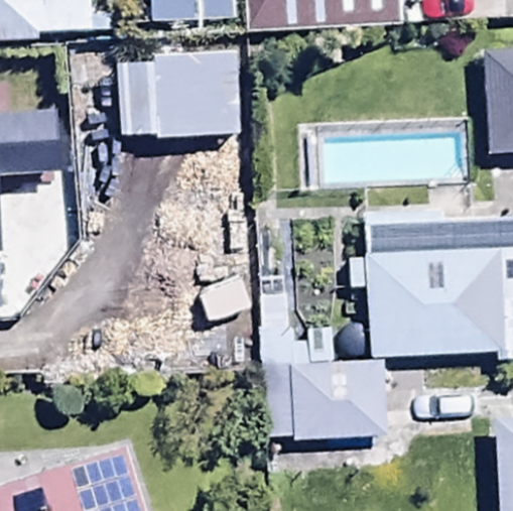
[(0,0),(0,37),(38,37),(38,31),(115,29),(114,10),(91,11),(90,0),(0,0)]
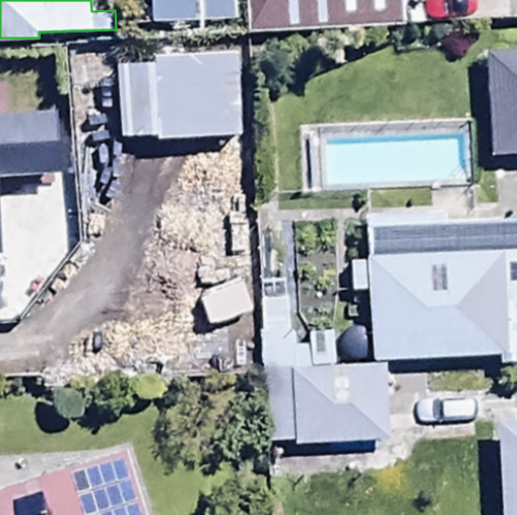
[(243,0),(246,29),(409,20),(407,0),(243,0)]
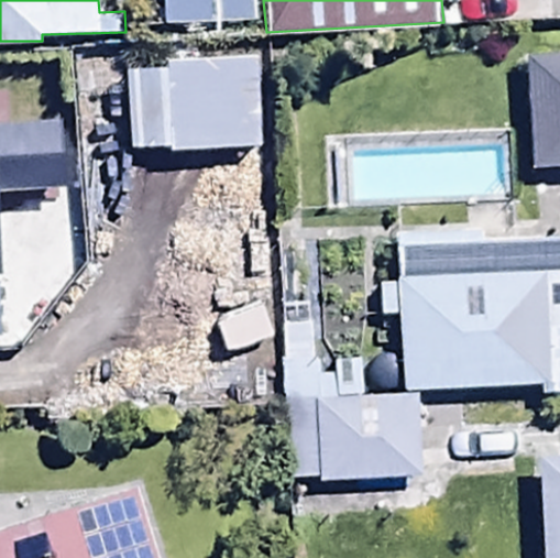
[(262,3),(165,2),(163,107),(261,108),(262,3)]
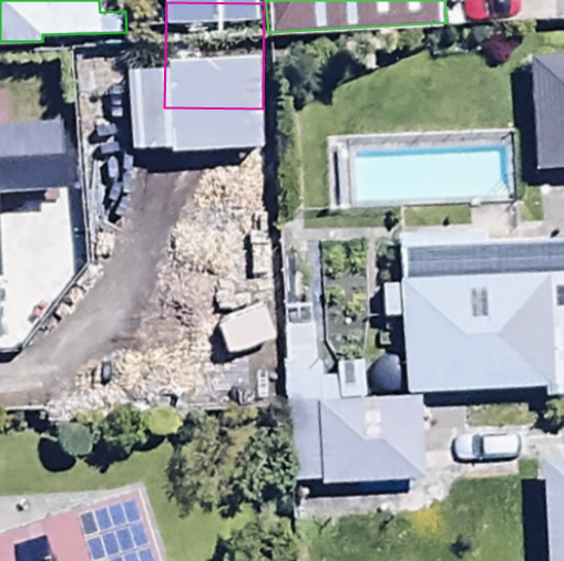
[(563,60),(531,63),(536,163),(563,160),(563,60)]
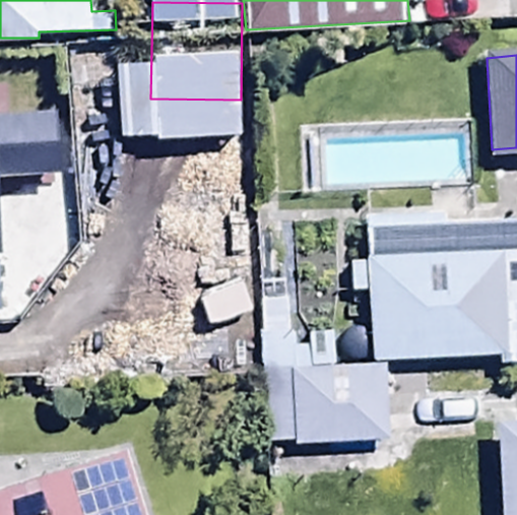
[(0,327),(9,327),(8,244),(56,242),(53,187),(63,186),(60,122),(0,124),(0,327)]
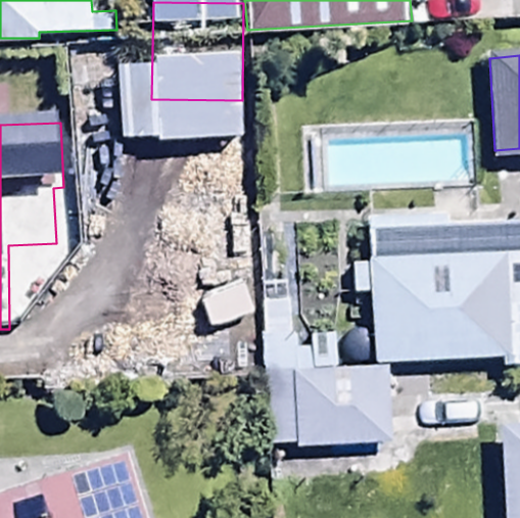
[(385,363),(387,370),(519,362),(519,216),(478,219),(476,186),(430,189),(432,212),(368,216),(370,256),(353,257),(356,291),(371,290),(375,363),(385,363)]
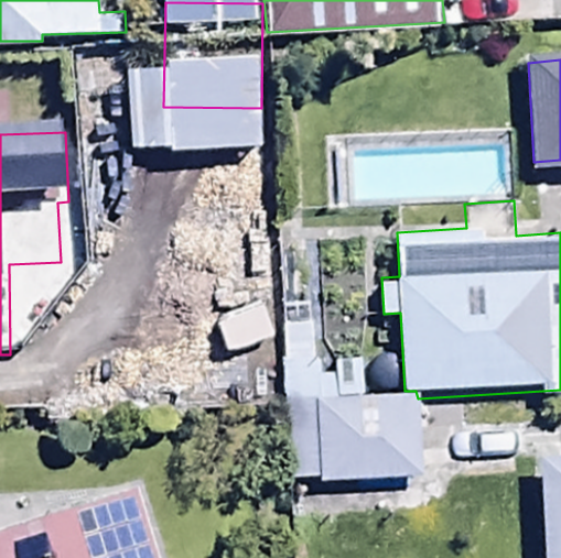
[(416,391),(405,391),(367,394),(364,352),(336,354),(337,372),(323,373),(322,361),(315,361),(314,337),(281,339),(290,484),(422,476),(418,398),(416,391)]
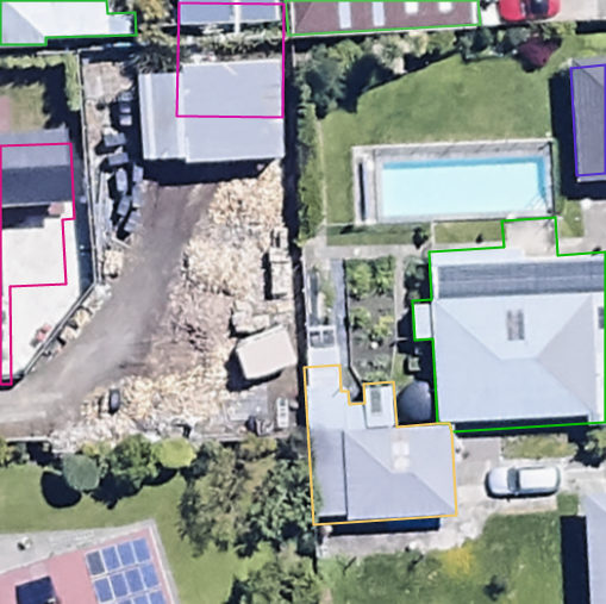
[(605,449),(576,452),(586,603),(605,603),(605,449)]
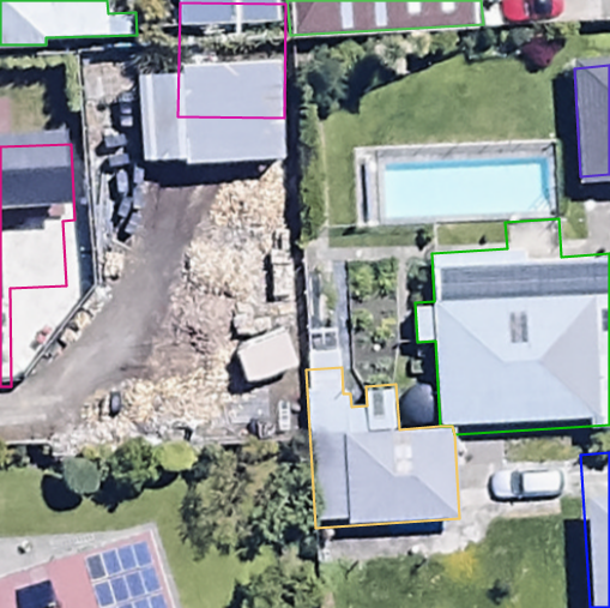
[(177,607),(155,530),(0,577),(0,607),(177,607)]
